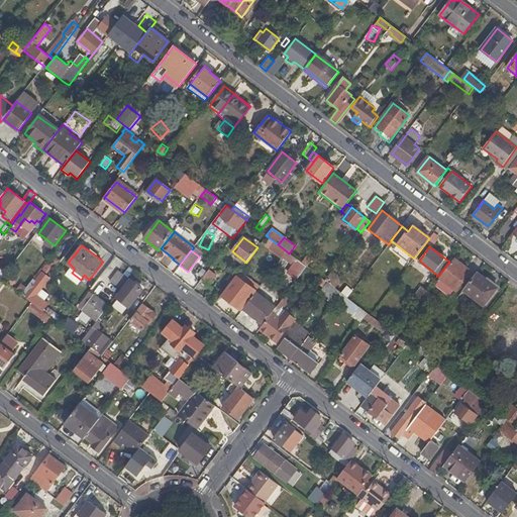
[(283,255),(304,272),(307,267),(301,263),(289,253),(287,251),(283,255)]
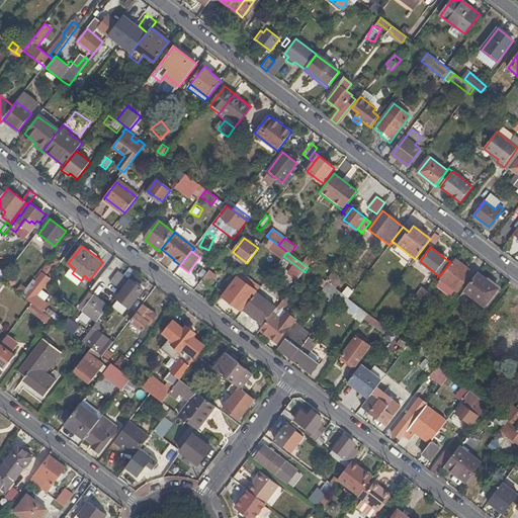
[(301,263),(308,267),(310,269),(315,262),(307,256),(301,263)]
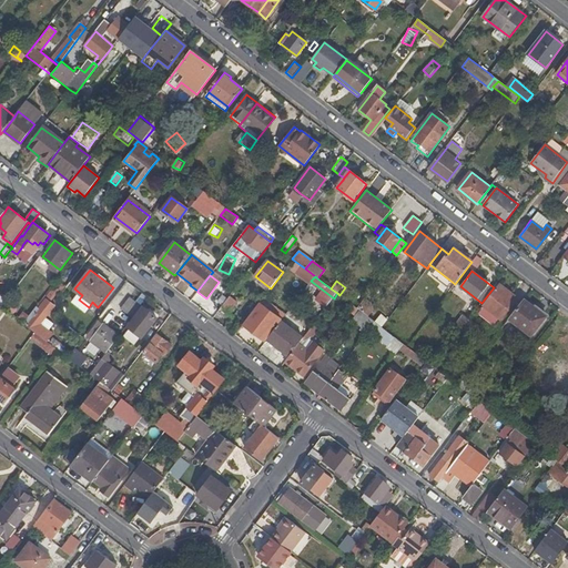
[(494,287),(482,303),(478,307),(499,324),(516,302),(495,285),(494,287)]
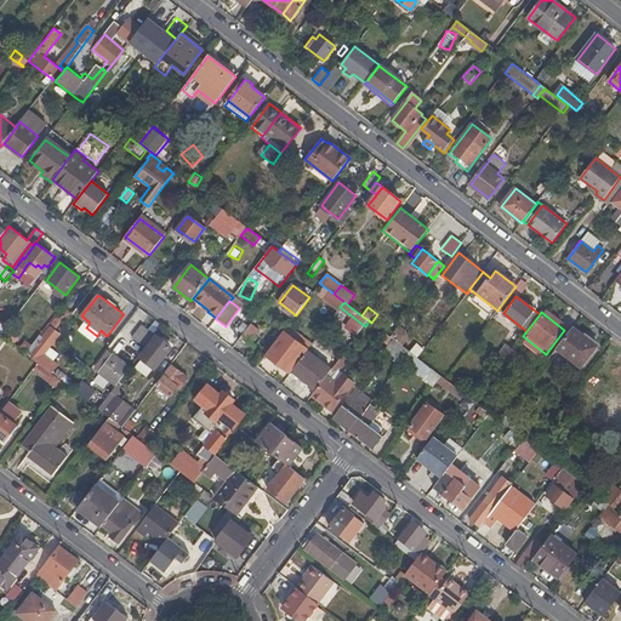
[(146,347),(155,335),(143,324),(134,337),(146,347)]
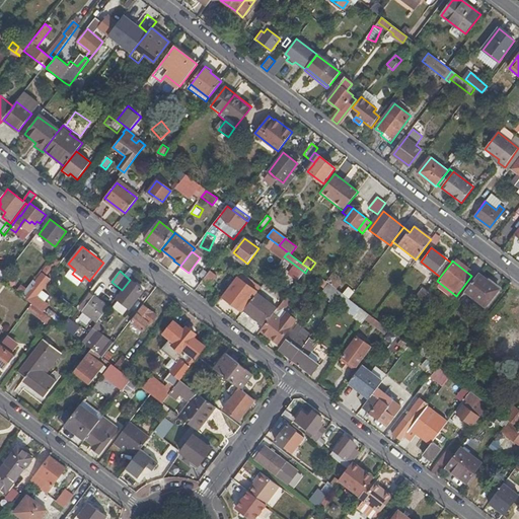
[(210,271),(201,282),(208,287),(217,275),(210,271)]
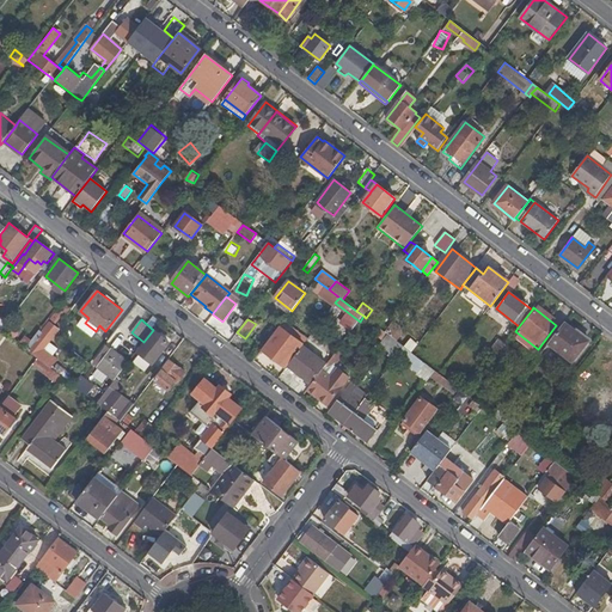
[(28,344),(25,349),(35,356),(57,329),(50,323),(30,347),(28,344)]
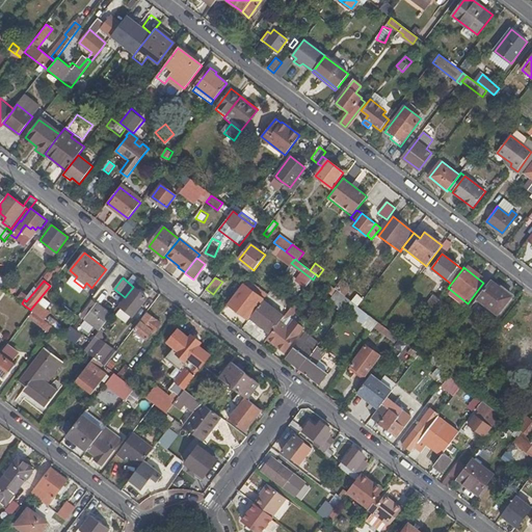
[(490,282),(477,299),(494,313),(507,294),(490,282)]
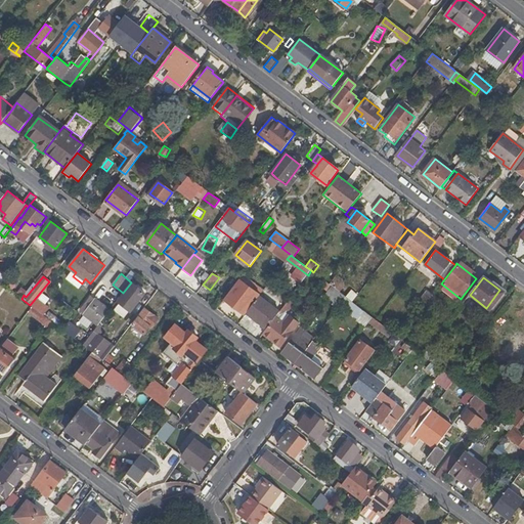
[(144,293),(132,284),(119,301),(131,311),(144,293)]
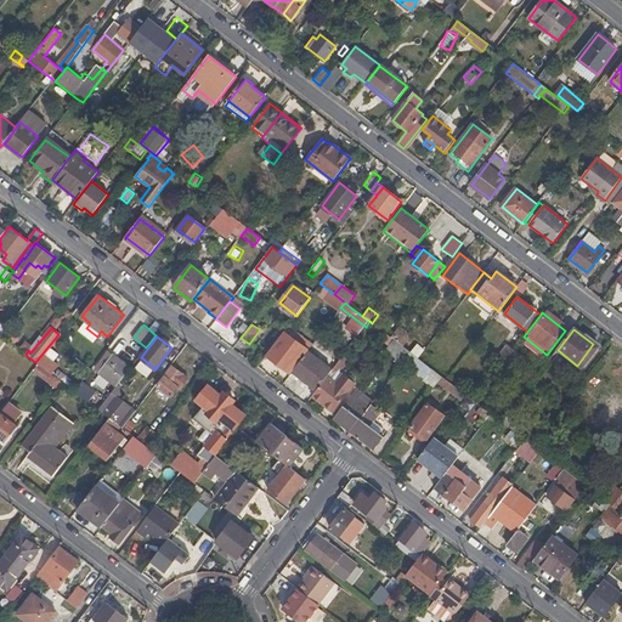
[(277,352),(272,360),(280,365),(276,369),(287,378),(307,350),(294,340),(282,356),(277,352)]
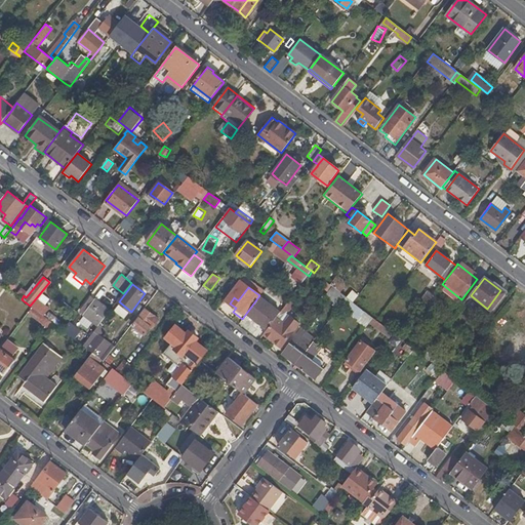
[(326,295),(340,307),(347,298),(347,297),(332,287),(326,295)]
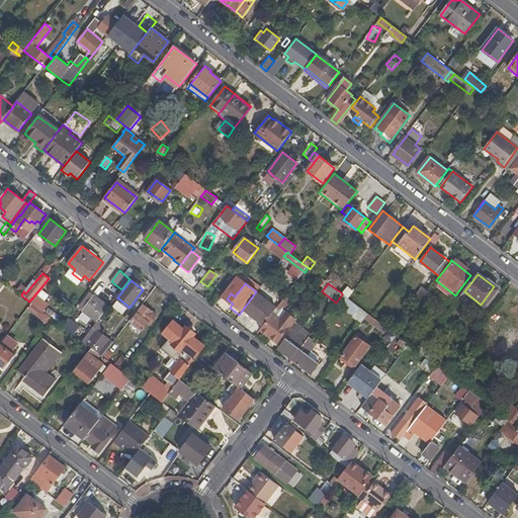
[(21,284),(16,291),(21,295),(23,291),(26,288),(21,284)]
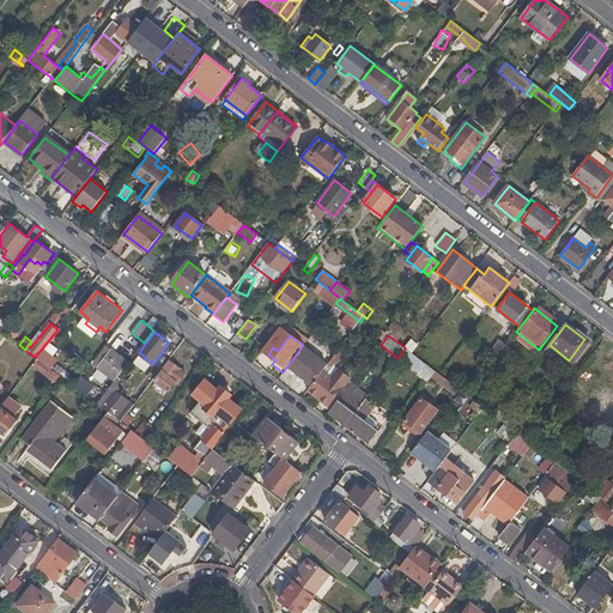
[(491,352),(497,357),(505,345),(501,340),(491,352)]
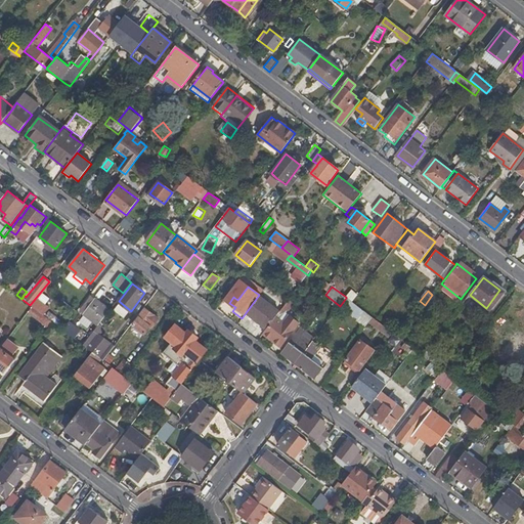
[(247,313),(267,329),(278,314),(279,312),(259,297),(247,313)]
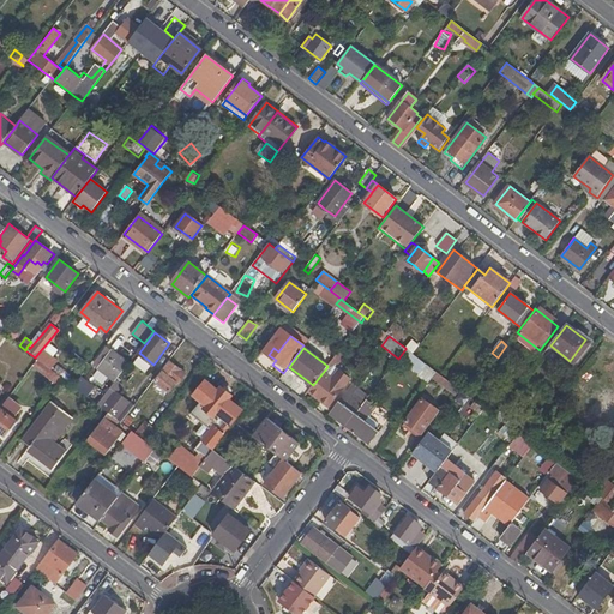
[(116,380),(116,379),(130,362),(112,349),(98,367),(116,380)]
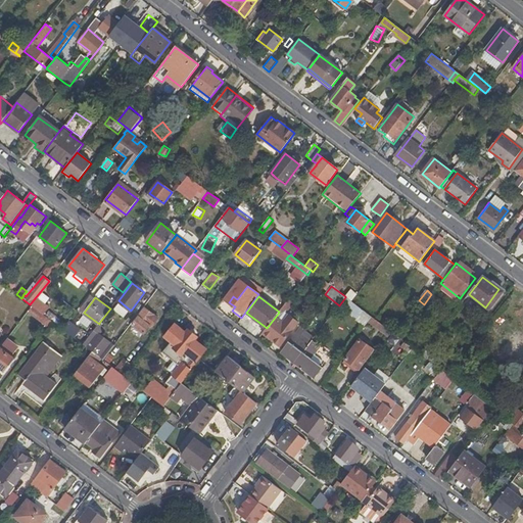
[(345,297),(339,305),(357,319),(363,311),(345,297)]
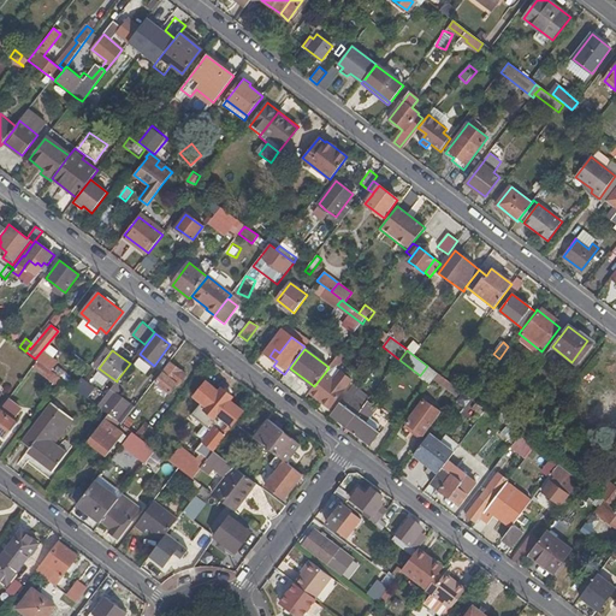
[(514,357),(507,351),(498,363),(505,369),(514,357)]
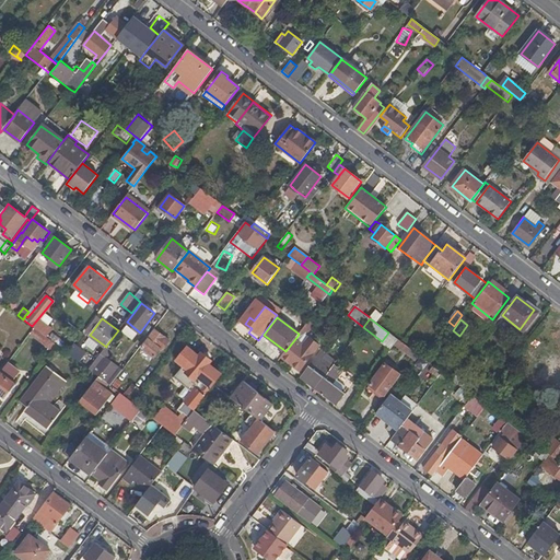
[(308,323),(283,357),(301,370),(319,345),(311,338),(317,329),(308,323)]
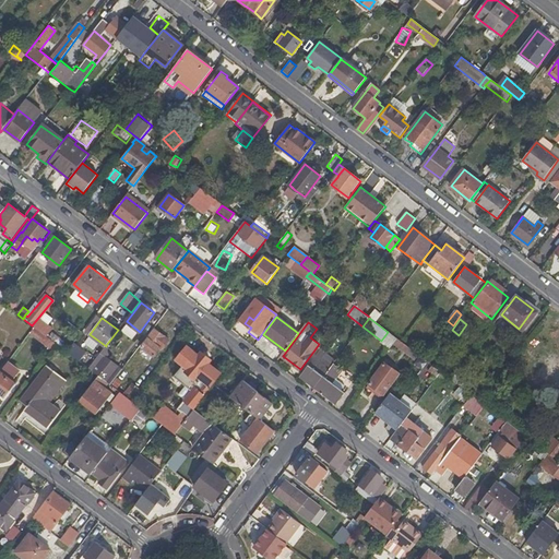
[(56,343),(34,326),(30,333),(50,349),(56,343)]
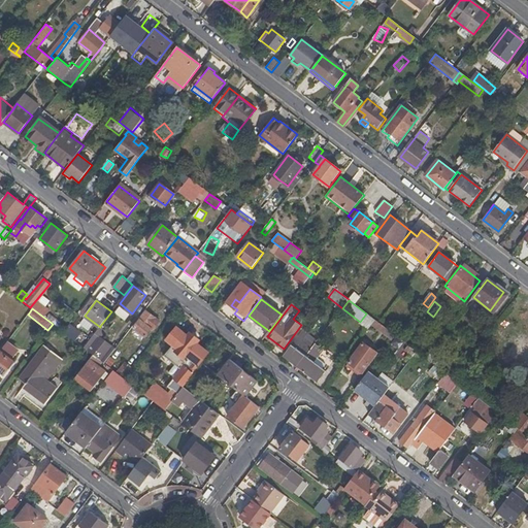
[(134,330),(138,333),(139,331),(142,334),(141,336),(144,337),(145,335),(146,336),(152,329),(154,330),(160,321),(146,310),(134,327),(135,328),(134,330)]
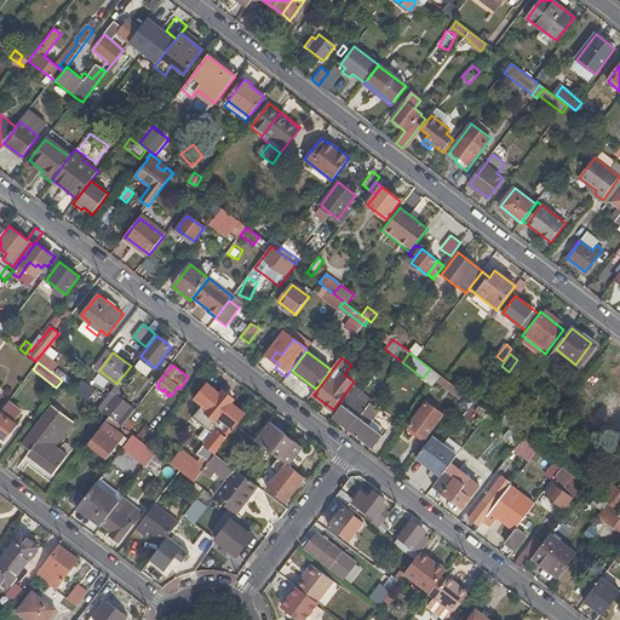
[(436,383),(437,380),(441,375),(432,368),(423,380),(432,388),(436,383)]
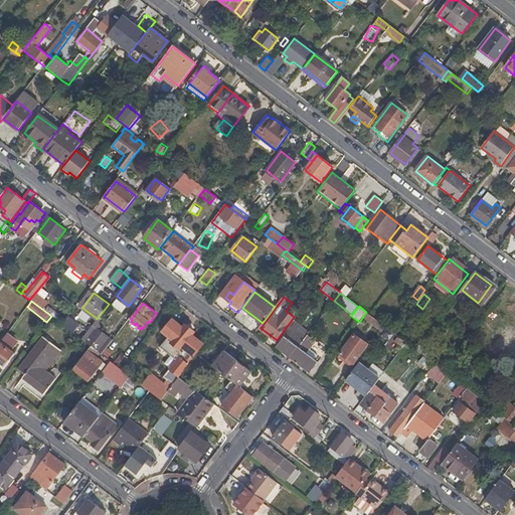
[(363,316),(383,331),(386,328),(375,318),(369,315),(367,312),(363,316)]
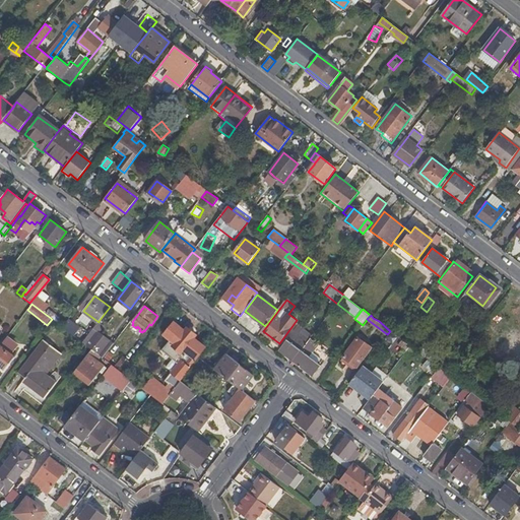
[(69,319),(64,329),(77,336),(82,326),(69,319)]
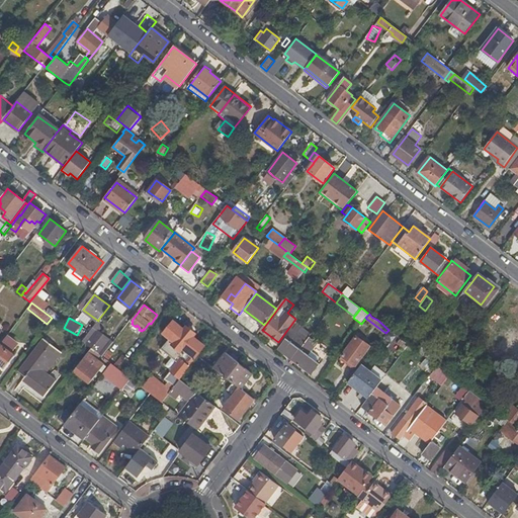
[(98,321),(82,341),(91,348),(99,355),(102,356),(113,342),(98,331),(103,325),(98,320),(98,321)]
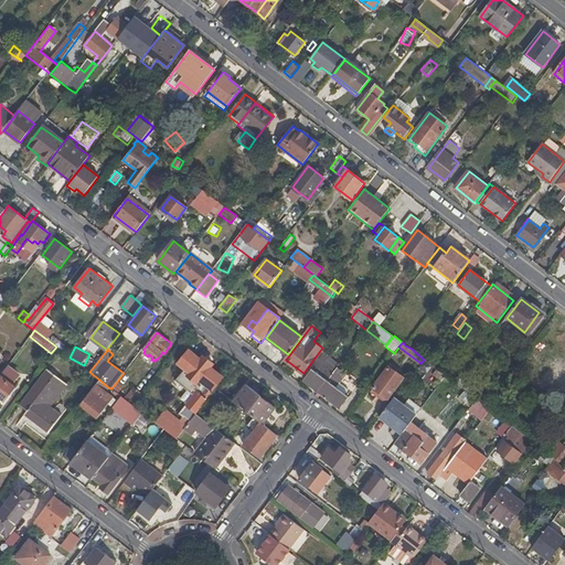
[(183,381),(185,382),(205,358),(203,356),(200,360),(189,350),(178,364),(189,373),(183,381)]
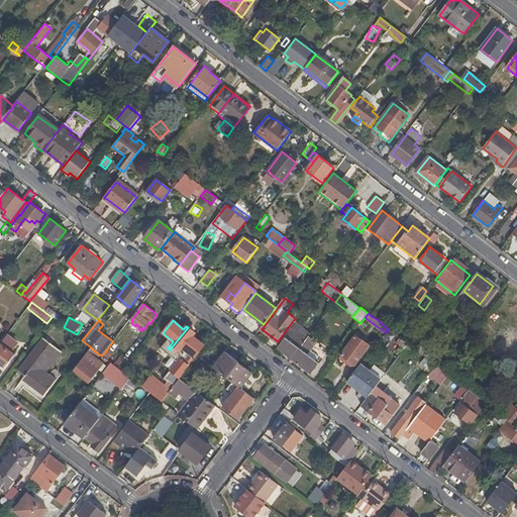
[(278,347),(291,357),(305,340),(297,333),(301,327),(297,324),(292,330),(292,329),(278,347)]
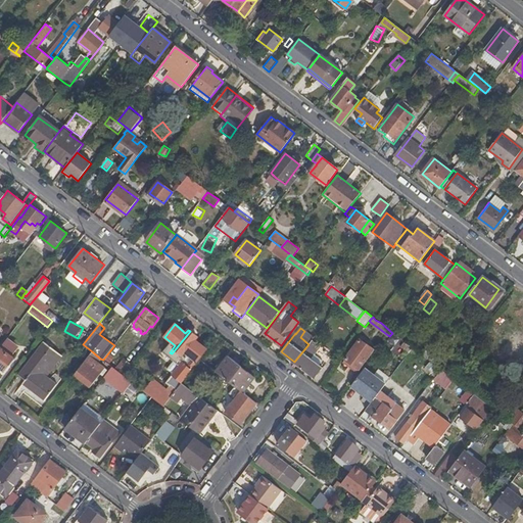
[(190,331),(172,353),(186,365),(185,366),(186,366),(180,374),(185,379),(192,370),(198,363),(196,361),(206,348),(194,339),(197,336),(190,331)]
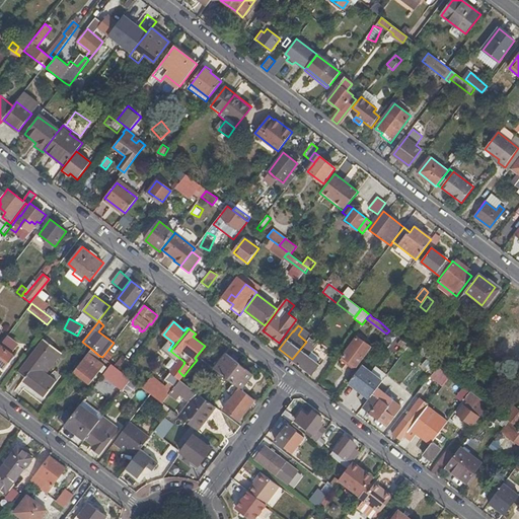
[(306,342),(309,338),(311,336),(302,328),(298,335),(306,342)]
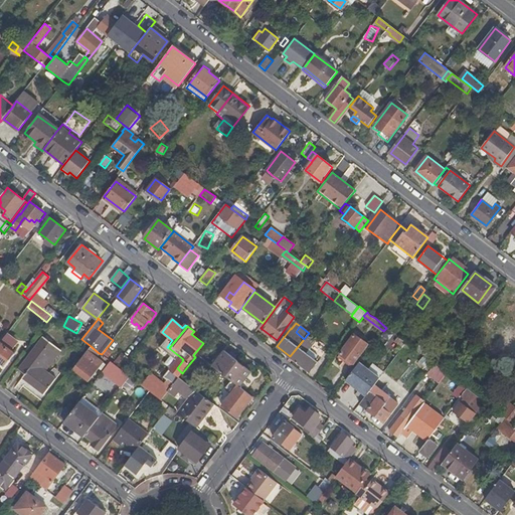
[(514,336),(507,330),(498,343),(514,356),(514,336)]
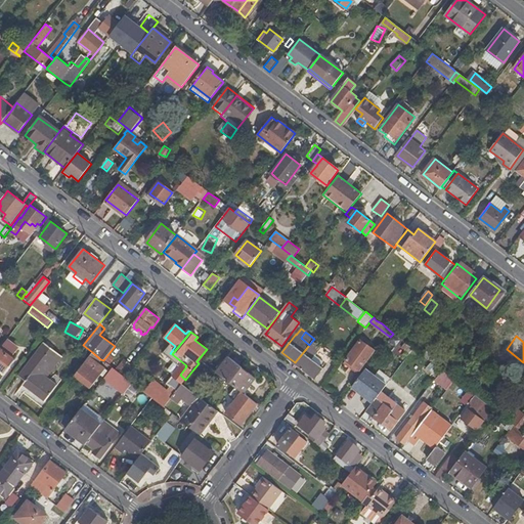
[(128,356),(139,344),(134,339),(123,351),(128,356)]
